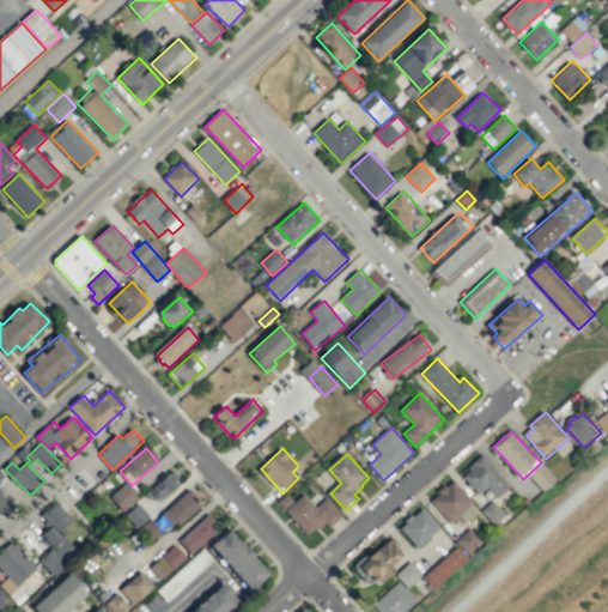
[(485,455),(470,468),(474,472),(467,478),(482,495),(490,489),(500,501),(515,488),(485,455)]
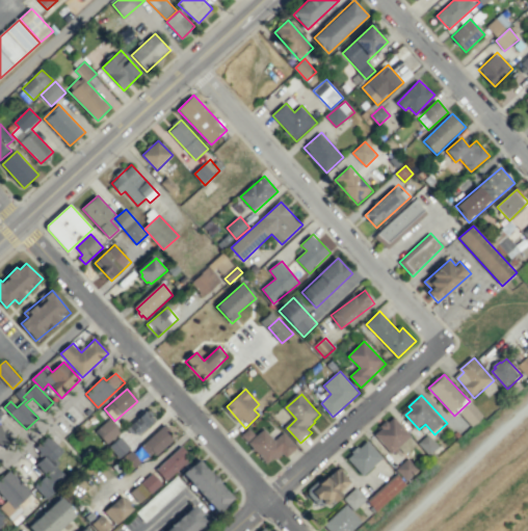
[(474,403),(463,414),(475,427),(486,417),(474,403)]
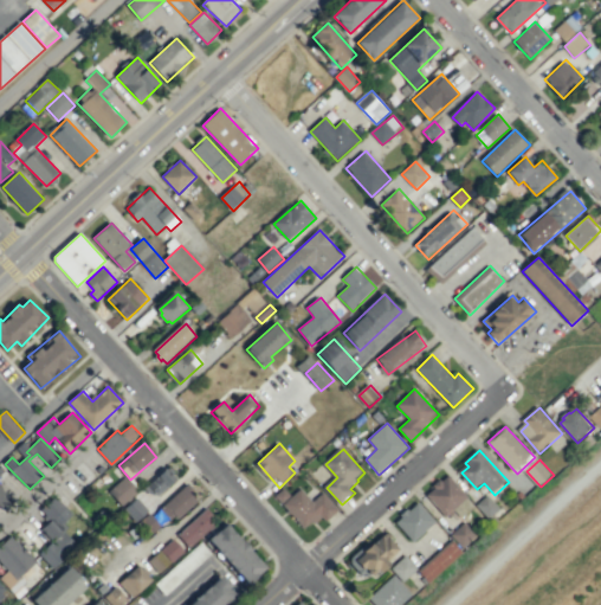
[(148,487),(157,497),(176,480),(167,469),(148,487)]
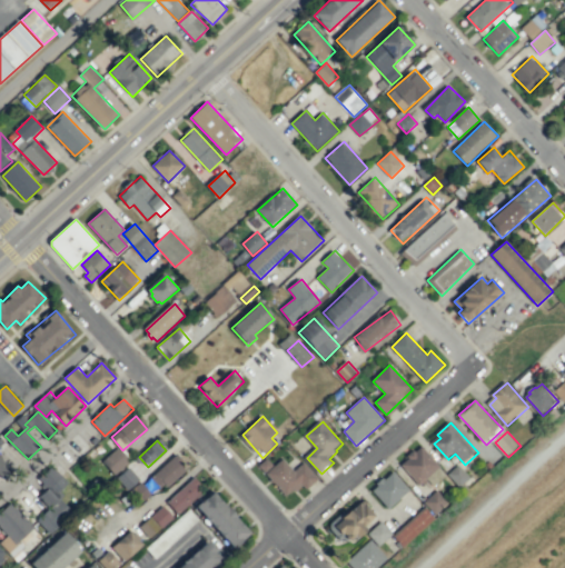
[(98,449),(102,455),(108,450),(103,446),(98,449)]
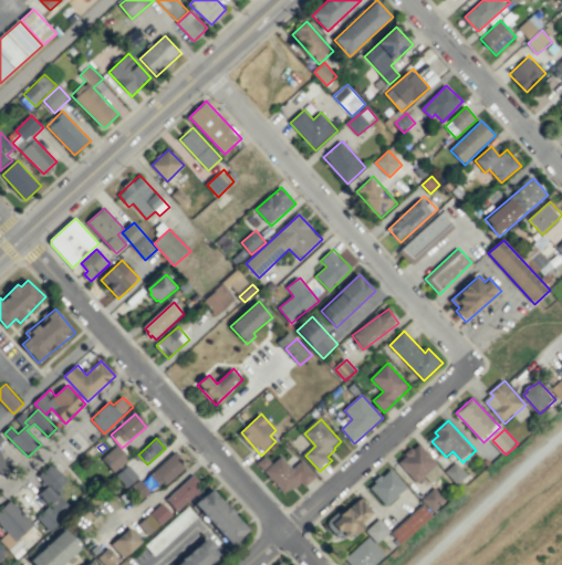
[(423,445),(416,450),(415,448),(407,454),(409,457),(402,463),(420,484),(441,466),(423,445)]
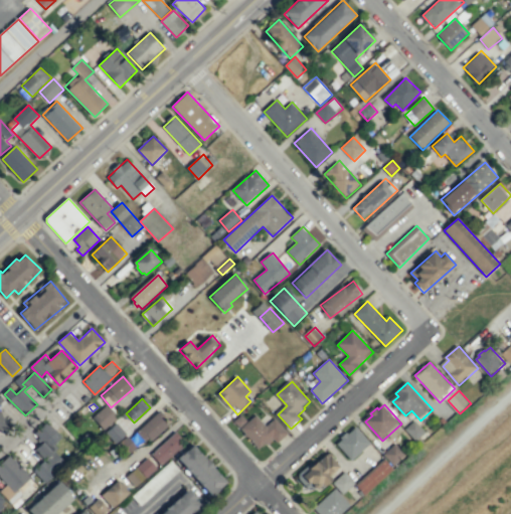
[(109,405),(96,417),(107,431),(120,418),(109,405)]
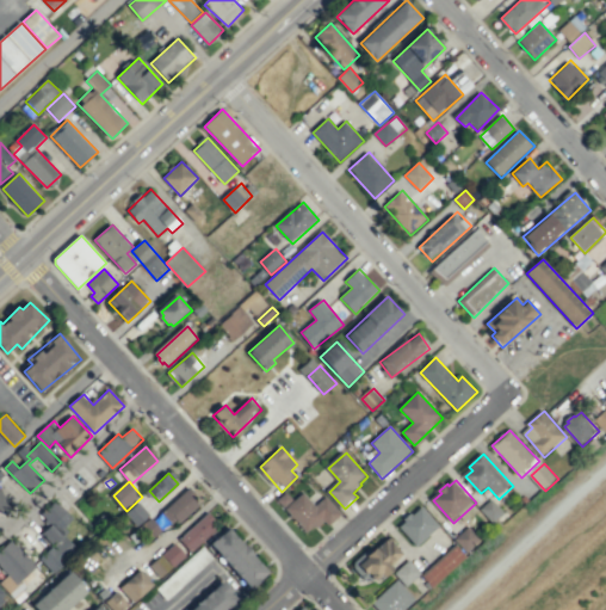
[(0,509),(5,515),(14,506),(0,490),(0,509)]
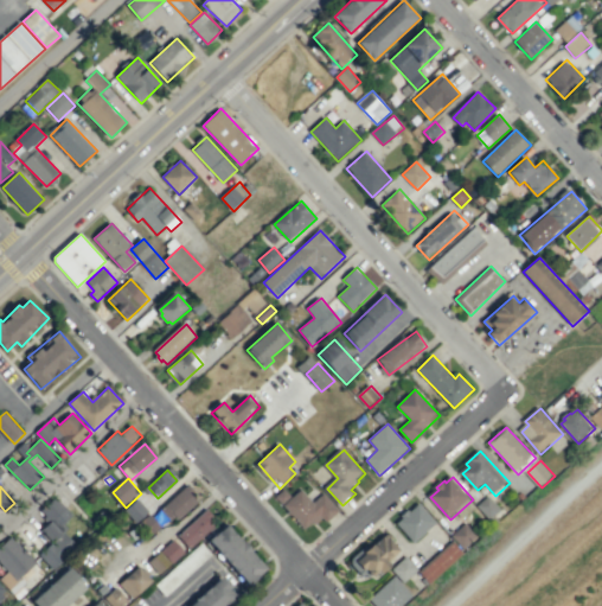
[(199,501),(186,488),(161,510),(174,524),(199,501)]
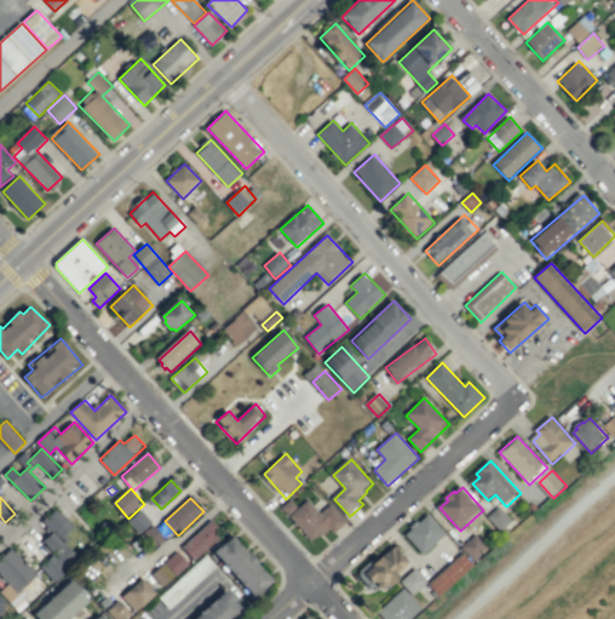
[(332,504),(321,514),(309,500),(299,508),(292,499),(282,509),(314,543),(328,528),(334,534),(348,522),(332,504)]
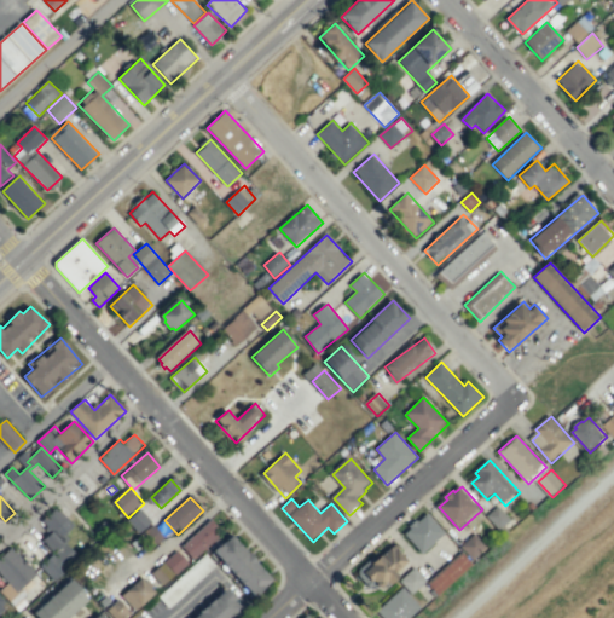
[(75,526),(58,507),(42,520),(53,532),(44,541),(54,554),(41,566),(54,581),(81,556),(63,536),(75,526)]
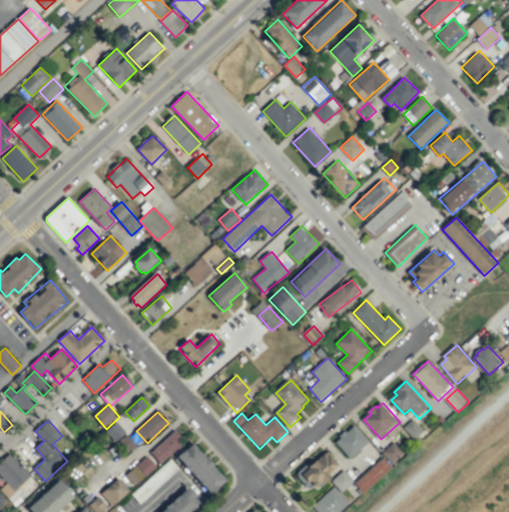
[(416,420),(407,428),(417,440),(426,431),(416,420)]
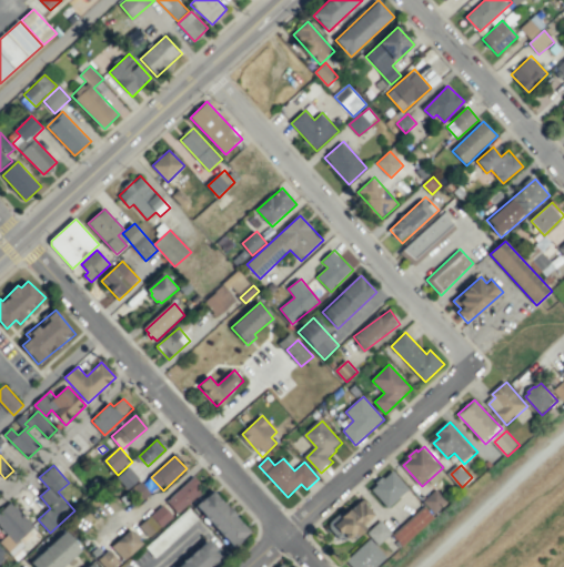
[(131,468),(120,478),(130,489),(141,479),(131,468)]
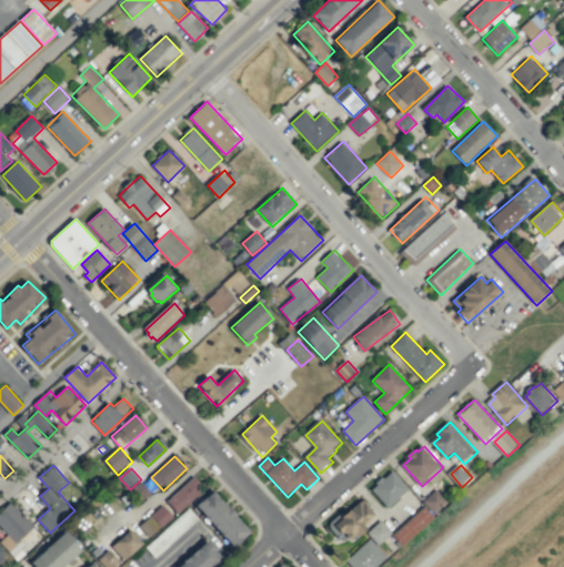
[(395,472),(386,479),(384,478),(379,484),(380,485),(373,492),(391,510),(413,490),(395,472)]
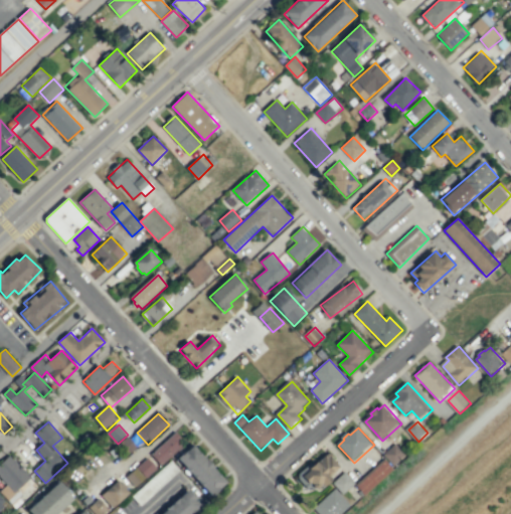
[(152,455),(162,466),(186,443),(176,433),(152,455)]
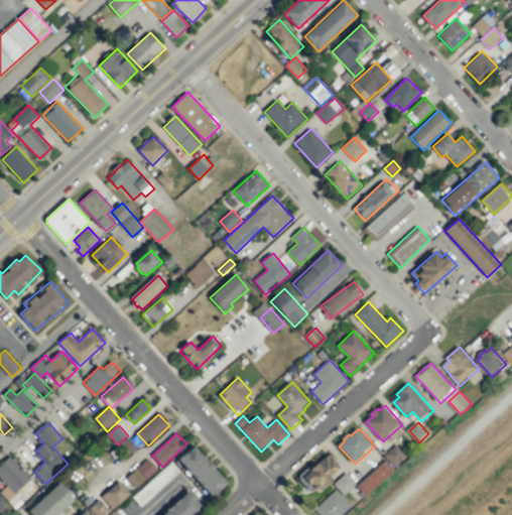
[(130,438),(120,446),(129,457),(139,448),(130,438)]
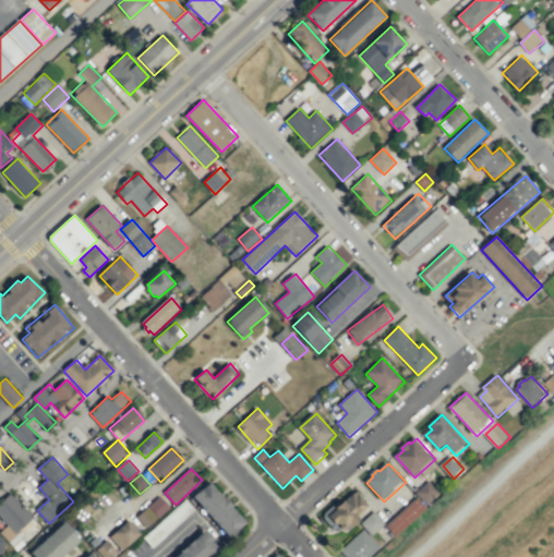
[(428,505),(441,493),(430,481),(418,493),(428,505)]
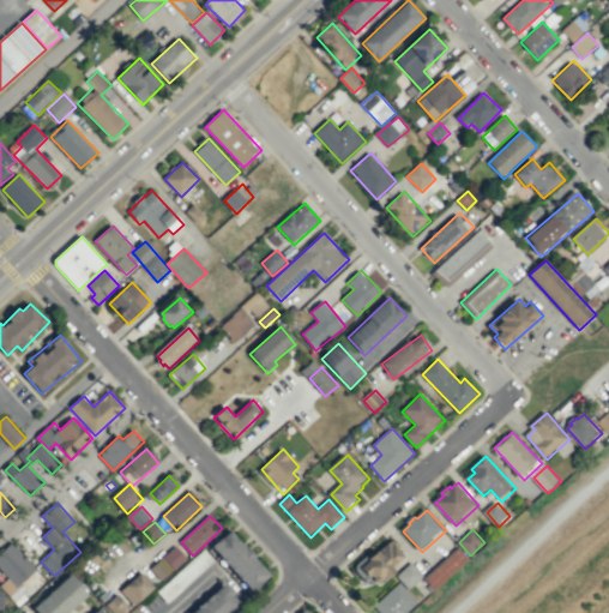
[(211,548),(253,593),(271,575),(229,532),(211,548)]
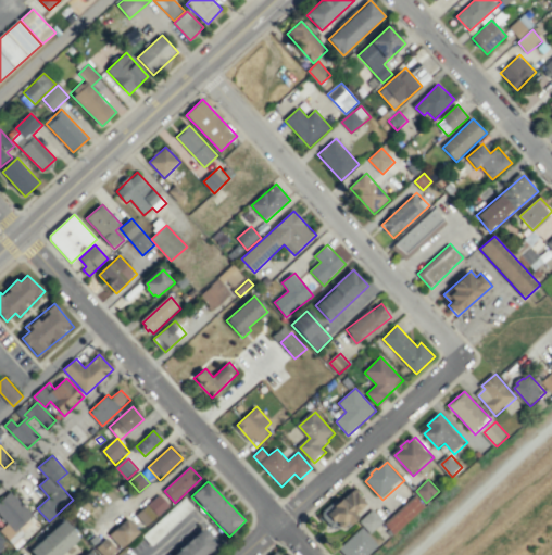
[(336,533),(369,506),(355,488),(322,515),(336,533)]
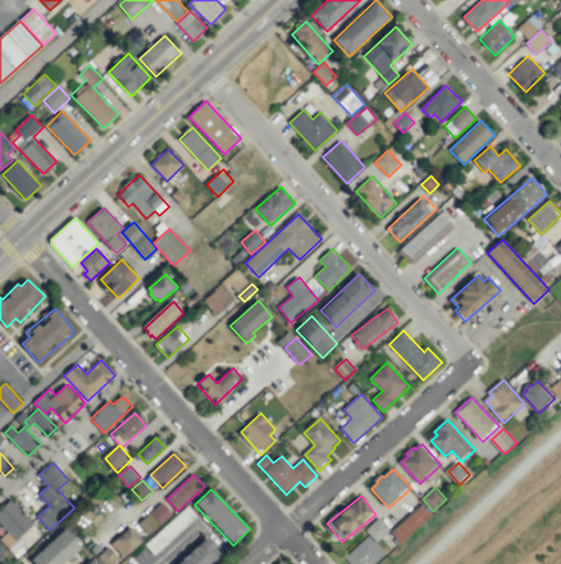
[(1,540),(13,553),(27,542),(22,536),(35,523),(12,499),(0,510),(0,522),(9,532),(1,540)]
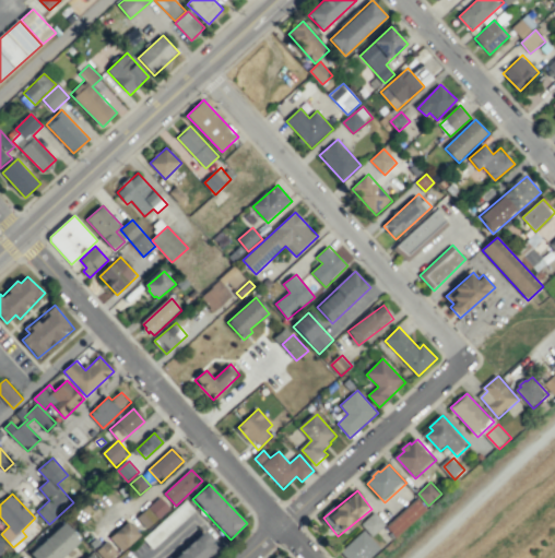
[(149,530),(170,509),(161,497),(138,518),(149,530)]
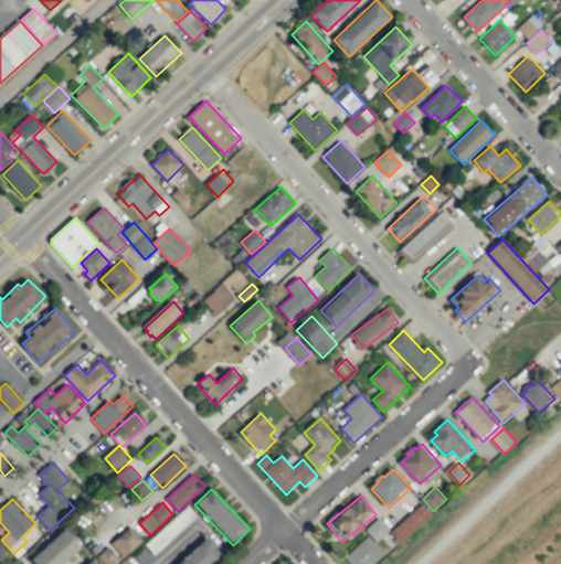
[(402,544),(433,514),(423,503),(392,533),(402,544)]
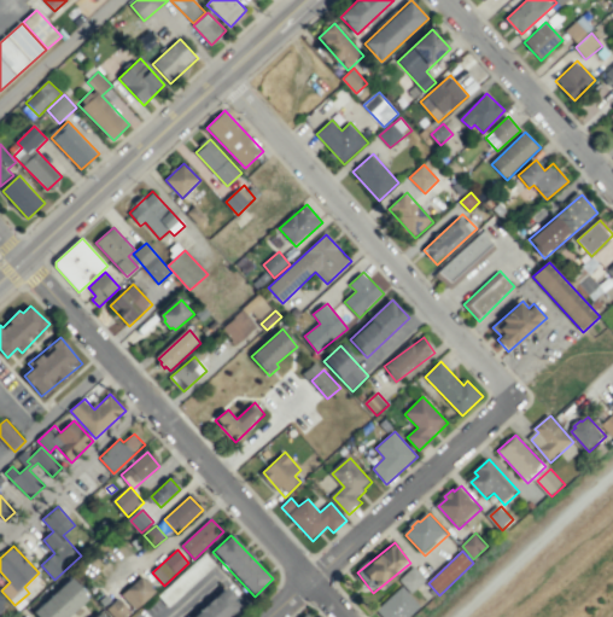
[(159,597),(170,607),(216,564),(205,553),(159,597)]
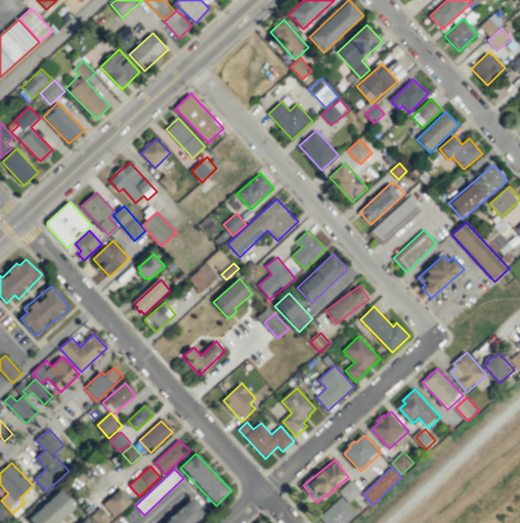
[(353,481),(341,492),(351,504),(363,492),(353,481)]
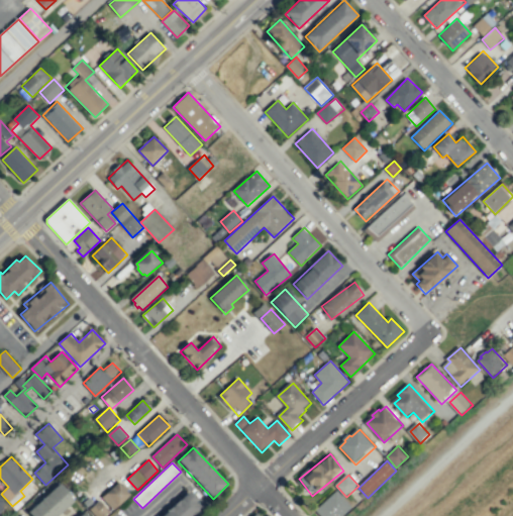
[(102,498),(113,510),(130,495),(119,482),(102,498)]
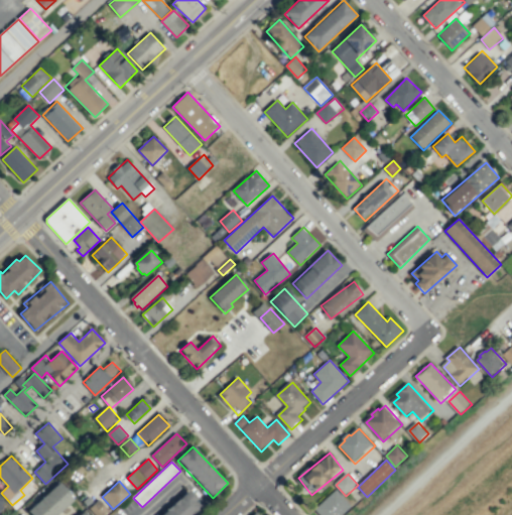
[(57,514),(75,499),(58,483),(29,511),(32,514),(57,514)]
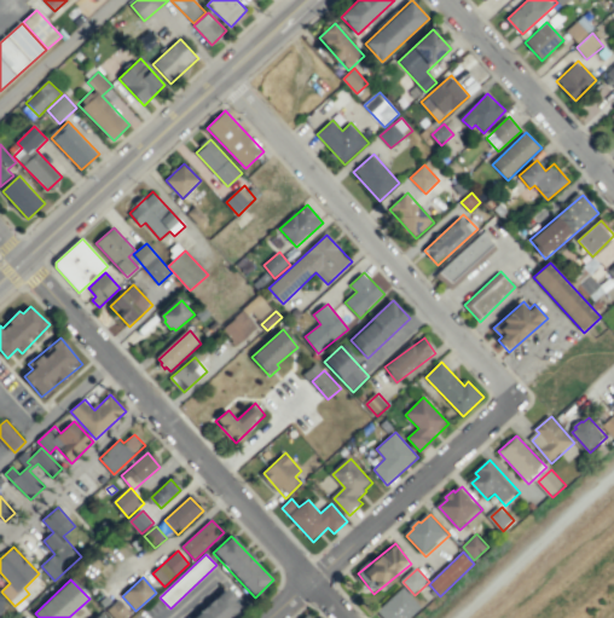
[(405,589),(380,612),(384,617),(413,617),(424,608),(405,589)]
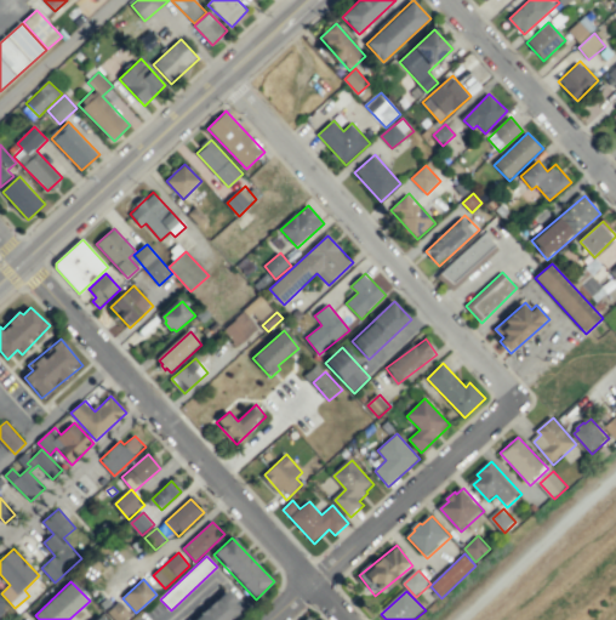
[(233,619),(244,613),(228,592),(190,619),(233,619)]
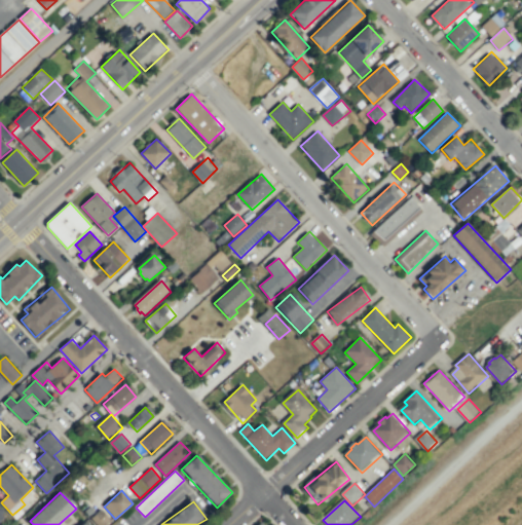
[(92,507),(86,513),(90,518),(97,512),(92,507)]
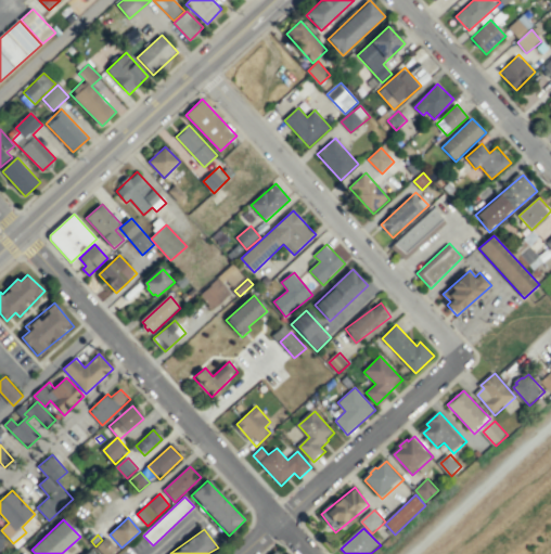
[(109,538),(98,548),(103,553),(117,553),(119,552),(109,538)]
